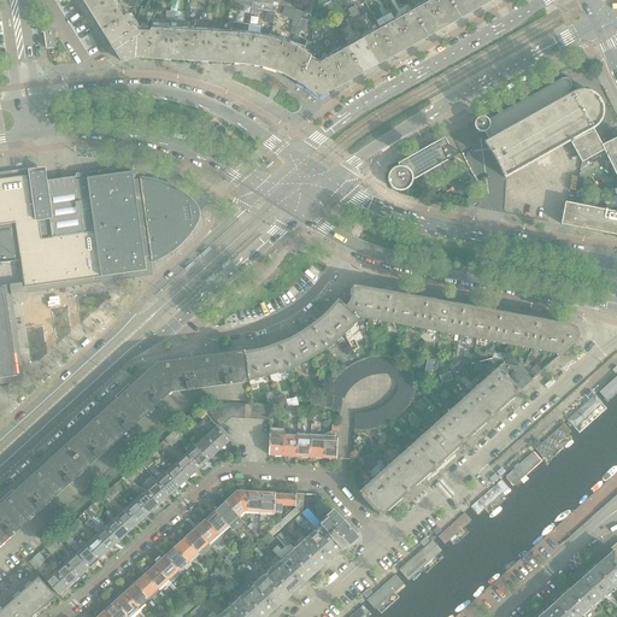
[(123,18),(112,0),(111,0),(82,0),(103,31),(123,18)]
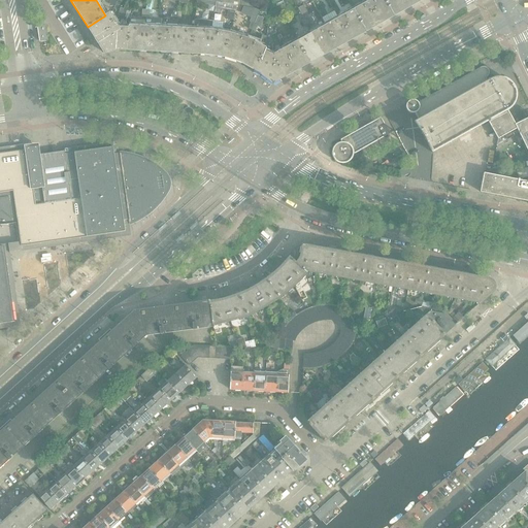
[(393,15),(384,0),(369,0),(353,9),(365,31),(393,15)]
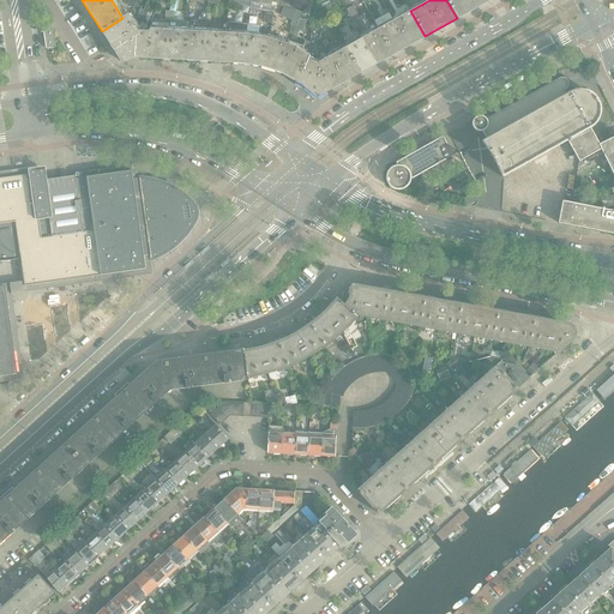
[(446,0),(457,18),(488,0),(446,0)]
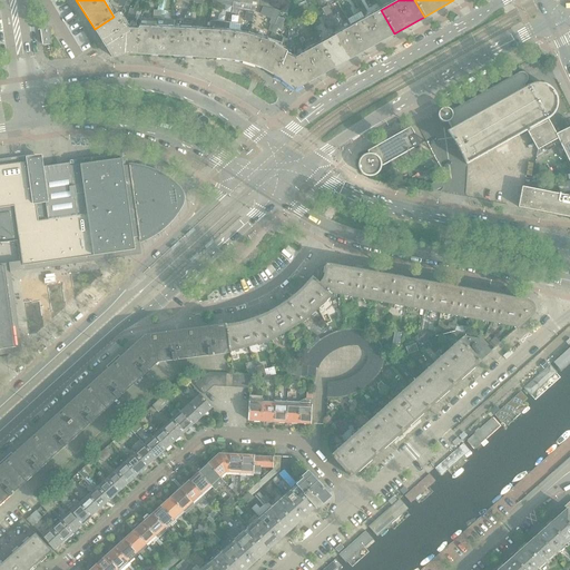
[(254,11),(255,6),(233,2),(232,7),(232,8),(254,11)]
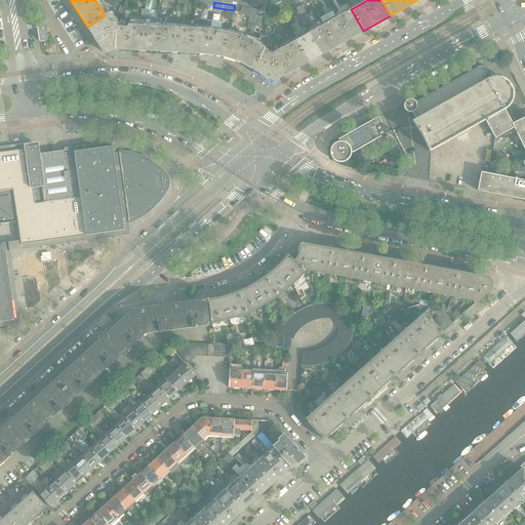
[(126,17),(130,8),(124,6),(123,9),(121,15),(126,17)]
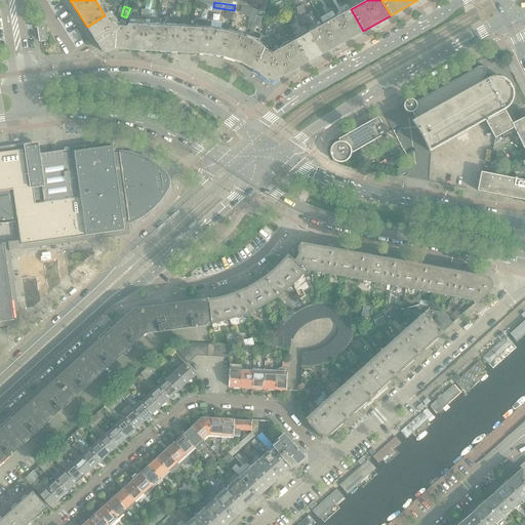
[(363,31),(351,9),(323,25),(335,46),(363,31)]
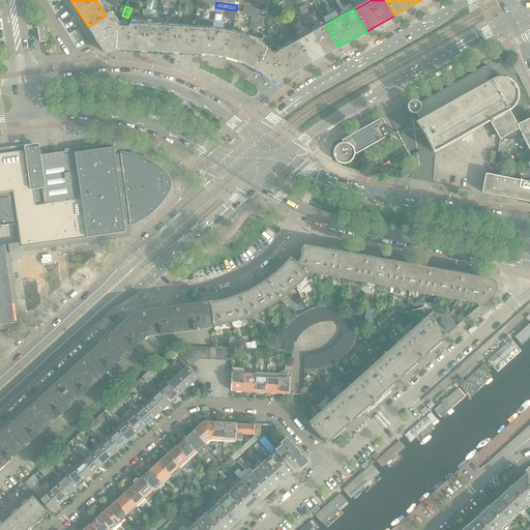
[(311,23),(307,17),(310,16),(307,11),(302,15),(304,19),(308,25),(311,23)]
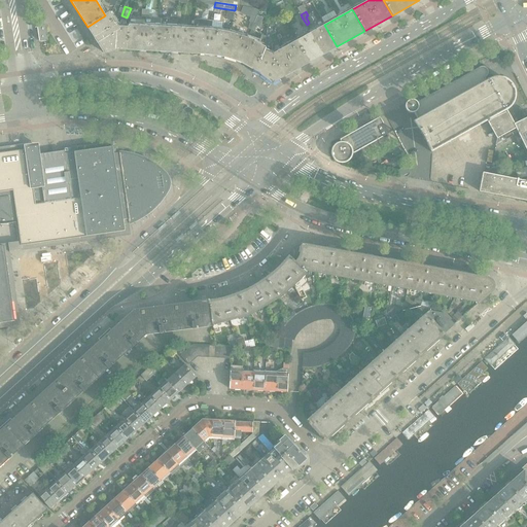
[(127,49),(128,27),(118,26),(110,12),(105,15),(88,27),(104,54),(118,50),(118,49),(127,49)]
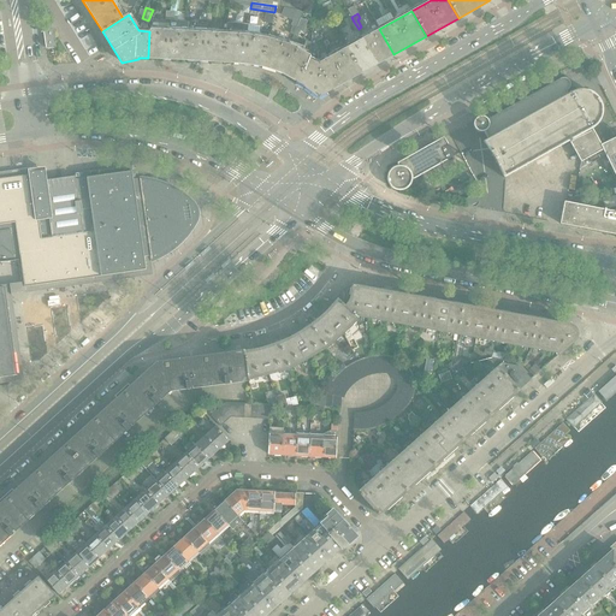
[(303,33),(307,22),(301,18),(298,22),(296,28),(294,35),(297,37),(300,31),(303,33)]
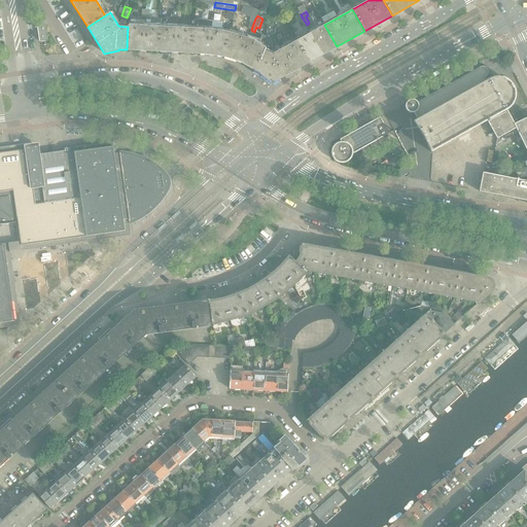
[(191,54),(192,28),(186,28),(186,26),(176,25),(177,21),(161,19),(161,21),(161,26),(159,51),(191,54)]
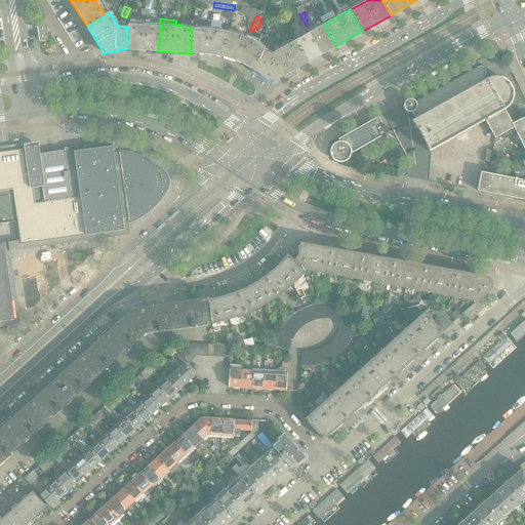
[(158,51),(160,26),(160,21),(150,21),(150,24),(145,23),(145,21),(134,19),(134,21),(129,21),(127,27),(126,49),(158,51)]
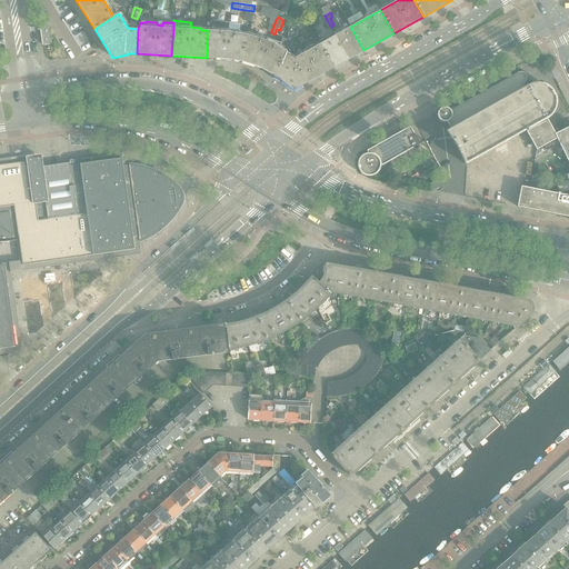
[(241,61),(248,35),(249,30),(240,28),(239,31),(228,29),(229,22),(216,21),(210,21),(208,30),(207,58),(223,59),(241,61)]
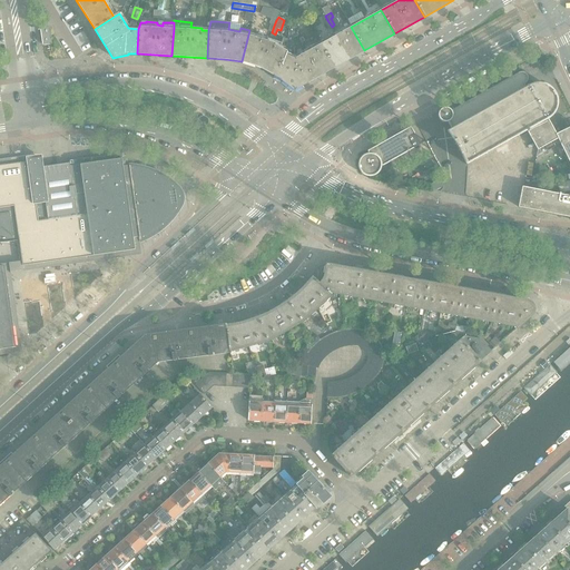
[(51,42),(49,28),(49,23),(41,23),(41,28),(40,28),(41,43),(51,42)]
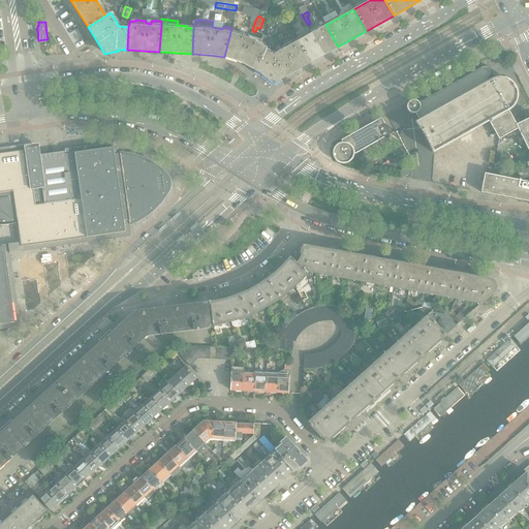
[(275,54),(273,54),(273,49),(281,43),(279,41),(273,29),(270,24),(269,24),(267,37),(266,47),(254,70),(261,74),(273,84),(284,76),(277,62),(275,54)]
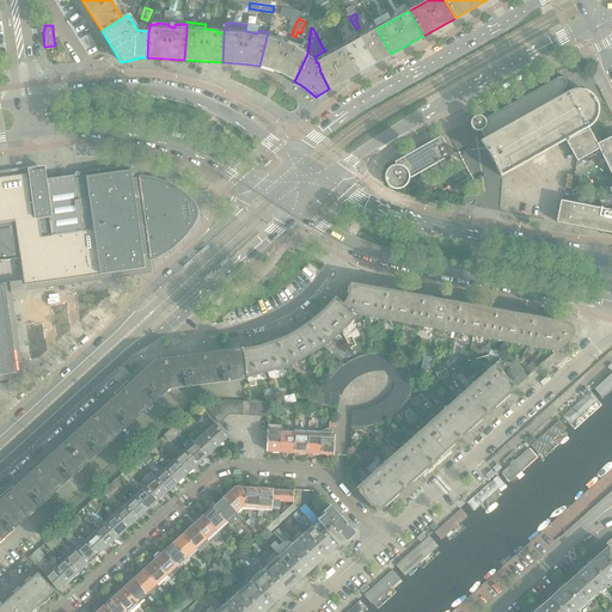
[(391,54),(377,29),(371,32),(368,30),(349,41),(350,44),(344,48),(359,73),(391,54)]
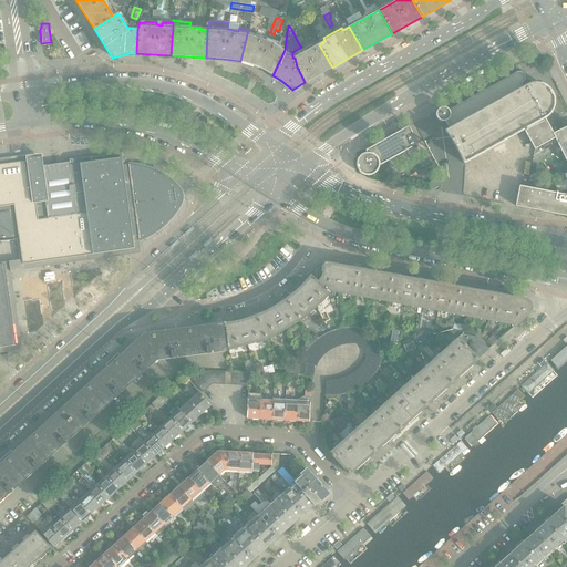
[(272,75),(285,50),(286,40),(281,38),(279,43),(255,33),(254,37),(247,34),(240,61),(257,66),(272,75)]
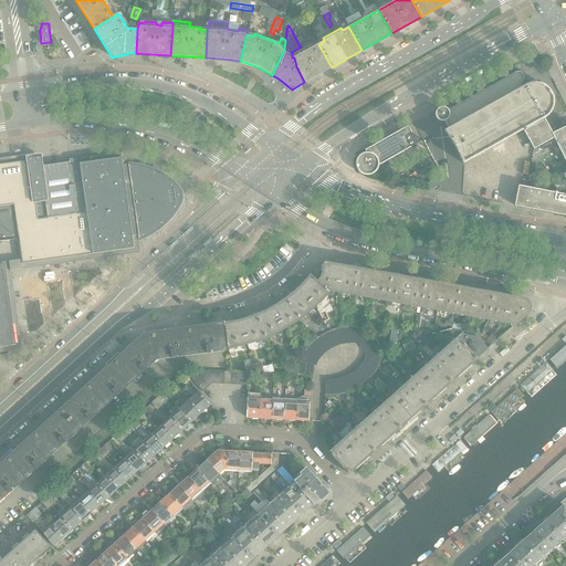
[(332,67),(318,44),(313,46),(311,44),(302,49),(303,52),(294,58),(296,66),(304,82),(332,67)]
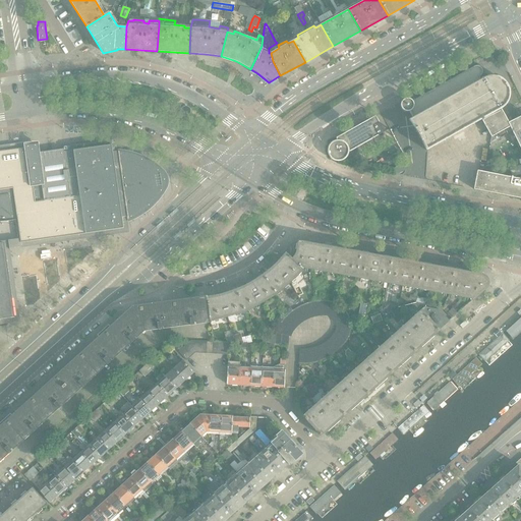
[(501,109),(501,108),(504,106),(506,103),(508,99),(509,96),(509,94),(509,92),(508,88),(506,84),(504,81),(501,79),(498,77),(495,76),(491,76),(490,76),(488,76),(486,76),(484,77),(483,78),(480,79),(479,76),(480,75),(481,73),(481,71),(481,69),(479,67),(477,66),(475,66),(474,66),(473,66),(436,88),(412,101),(410,100),(408,99),(405,99),(403,100),(402,101),(401,103),(400,104),(400,105),(400,106),(401,108),(402,110),(404,111),(406,112),(409,112),(412,118),(408,119),(414,128),(420,139),(425,151),(426,150),(436,146),(481,119),(501,109)]
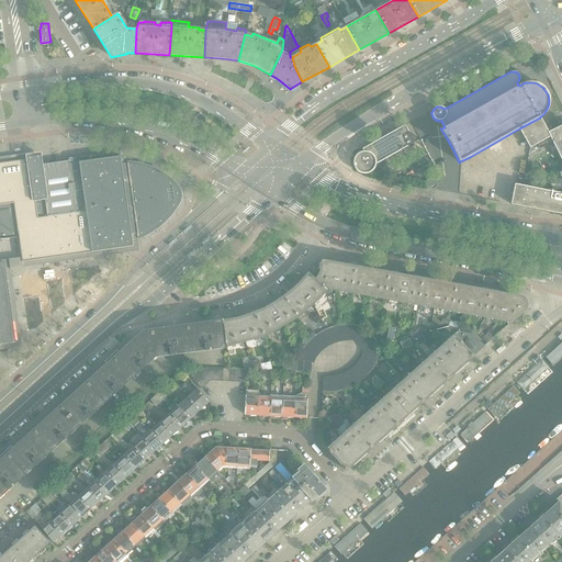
[(204,121),(204,119),(204,117),(202,115),(201,115),(199,115),(198,115),(197,116),(197,117),(195,117),(195,119),(195,120),(195,121),(195,122),(197,123),(198,124),(199,124),(200,124),(202,124),(204,123),(204,121)]
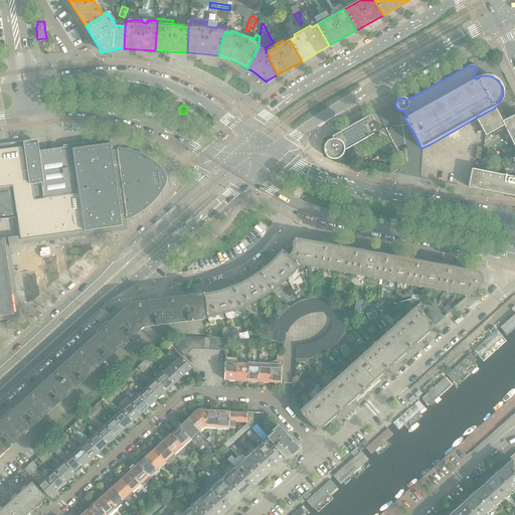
[(514,177),(508,176),(473,169),(472,169),(468,187),(510,195),(514,196),(514,115),(507,119),(502,121),(499,116),(495,108),(476,118),(479,125),(481,128),(485,136),(484,142),(499,134),(497,130),(493,133),(493,132),(504,126),(505,127),(514,147),(514,177)]
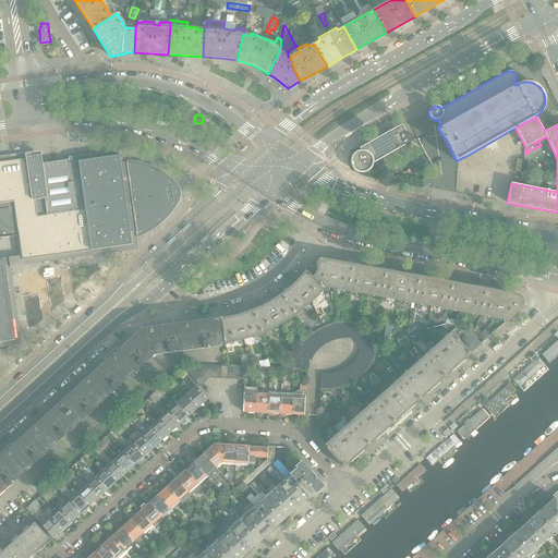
[(370,164),(397,148),(398,152),(403,148),(401,145),(408,142),(398,125),(356,148),(356,150),(353,152),(351,154),(349,156),(348,159),(347,162),(348,166),(349,168),(351,170),(353,172),(356,173),(359,173),(362,173),(364,171),(366,169),(368,167),(370,164)]
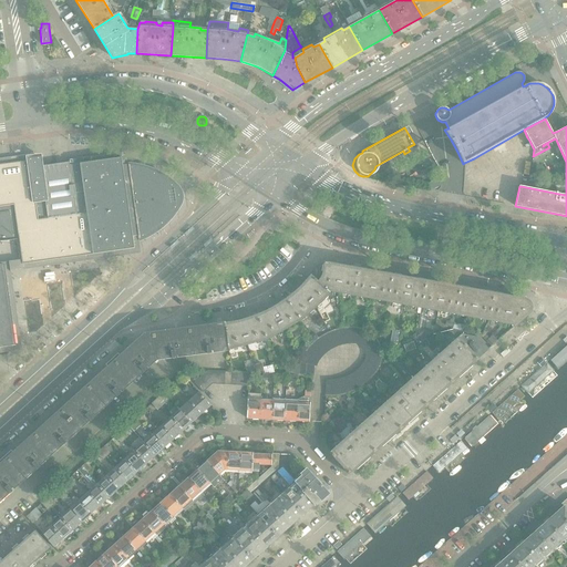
[(7,157),(0,158),(0,240),(0,241),(8,240),(11,240),(12,240),(12,239),(18,239),(18,234),(32,233),(30,219),(38,218),(37,212),(45,210),(44,202),(48,200),(42,169),(41,156),(30,157),(30,154),(7,157)]
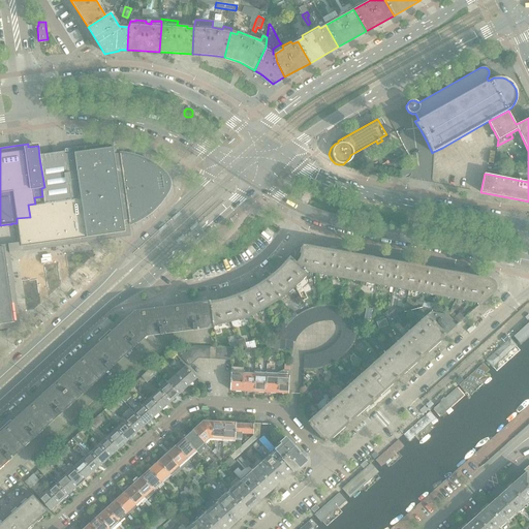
[(159,197),(164,189),(162,188),(159,168),(158,167),(151,162),(142,158),(133,155),(124,153),(119,153),(114,154),(113,147),(84,151),(84,152),(75,153),(75,152),(64,154),(70,200),(73,220),(84,219),(87,238),(125,231),(123,221),(129,220),(141,215),(148,210),(154,204),(159,197)]
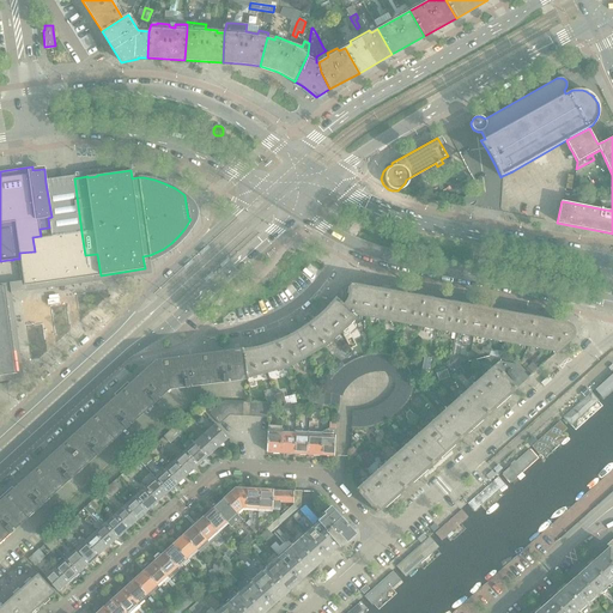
[(194,206),(192,202),(184,195),(188,218),(190,219),(194,222),(195,219),(196,214),(196,211),(195,208),(194,206)]
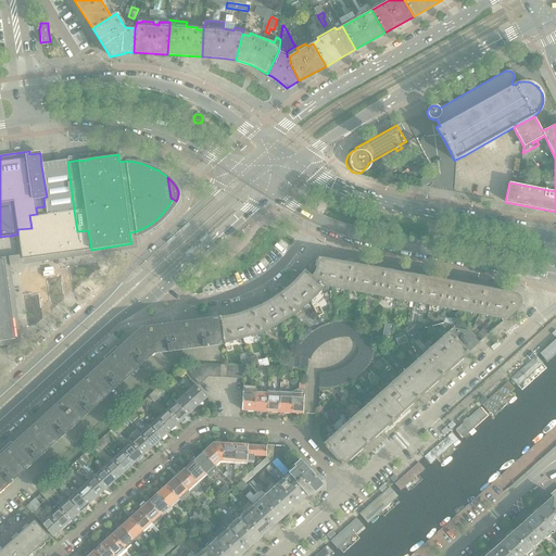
[(77,231),(74,211),(65,212),(71,252),(80,251),(77,231)]
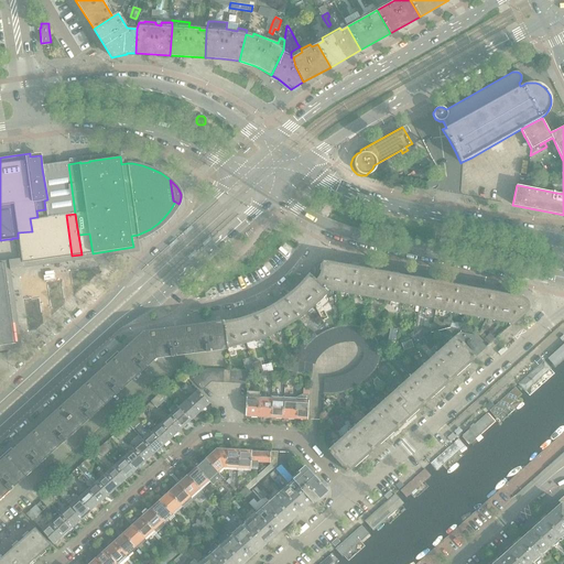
[(72,256),(66,215),(56,216),(62,257),(72,256)]
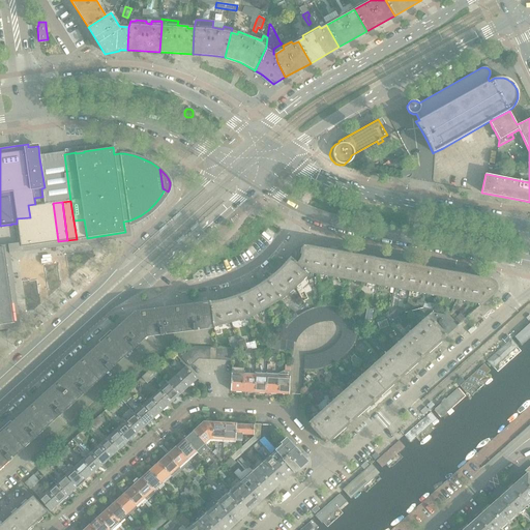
[(58,241),(53,203),(43,204),(50,243),(58,241)]
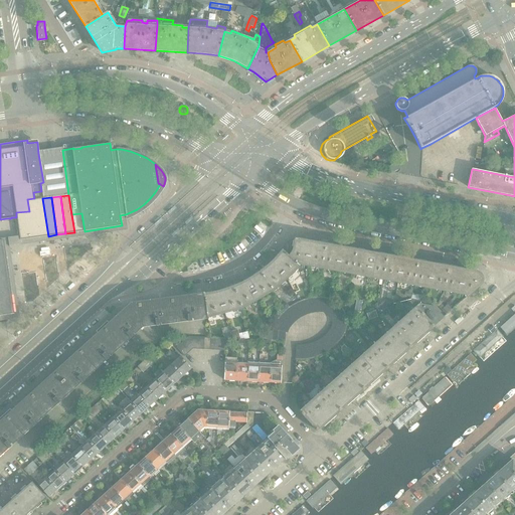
[(39,237),(34,199),(34,198),(27,199),(29,211),(16,212),(16,217),(19,232),(27,239),(39,237)]
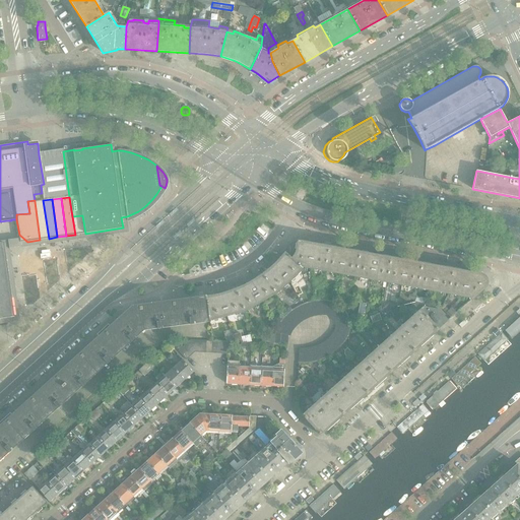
[(49,239),(43,200),(35,201),(40,240),(49,239)]
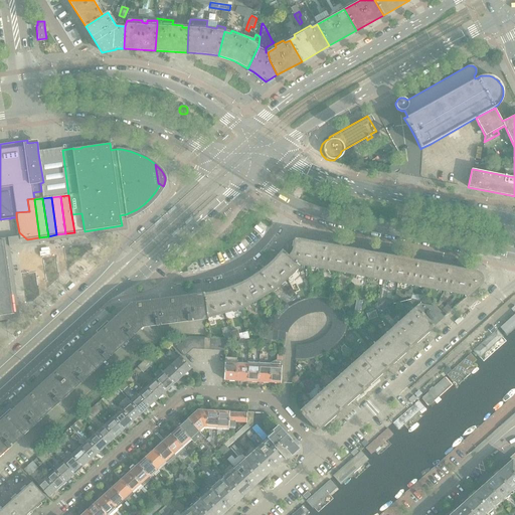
[(84,231),(81,213),(71,214),(74,232),(84,231)]
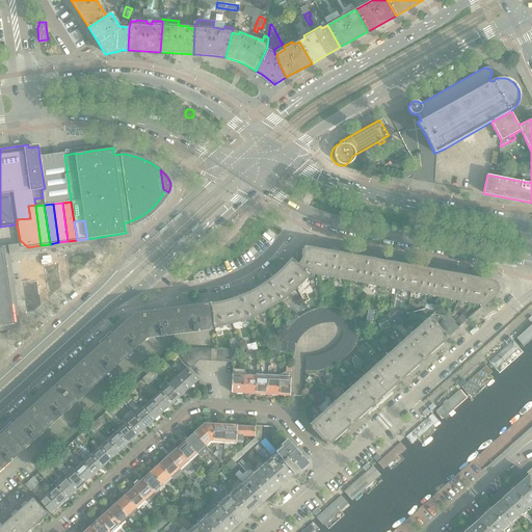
[(331,274),(336,253),(335,251),(335,250),(328,249),(328,250),(304,246),(303,249),(302,248),(301,255),(302,255),(301,259),(300,262),(298,264),(308,273),(311,270),(331,274)]
